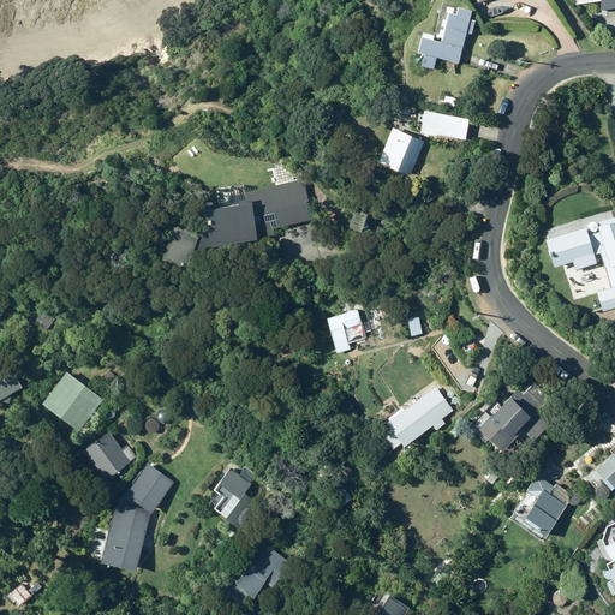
[(439,59),(461,65),(470,34),(473,35),(477,23),(472,22),(475,12),(460,9),(459,16),(451,13),(442,43),(424,39),(419,54),(427,55),(423,67),(436,71),(439,59)]
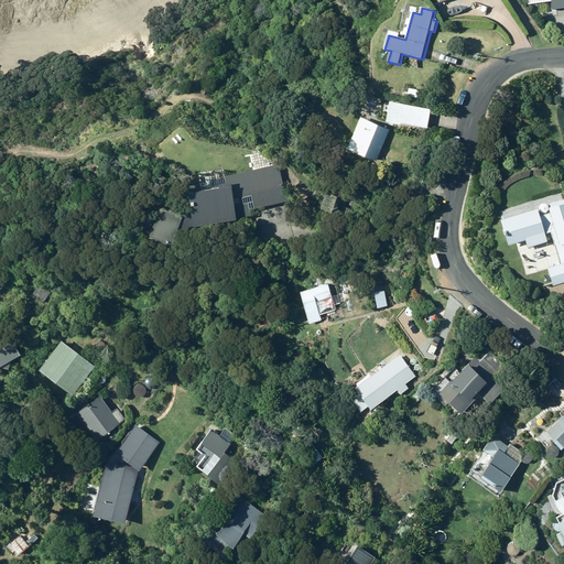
[(419,89),(410,88),(410,89),(407,88),(405,91),(410,91),(409,97),(418,98),(419,89)]
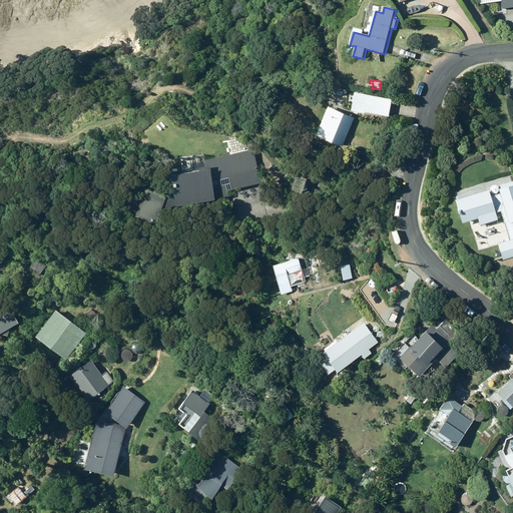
[(380,104),(372,100),(369,106),(378,109),(380,104)]
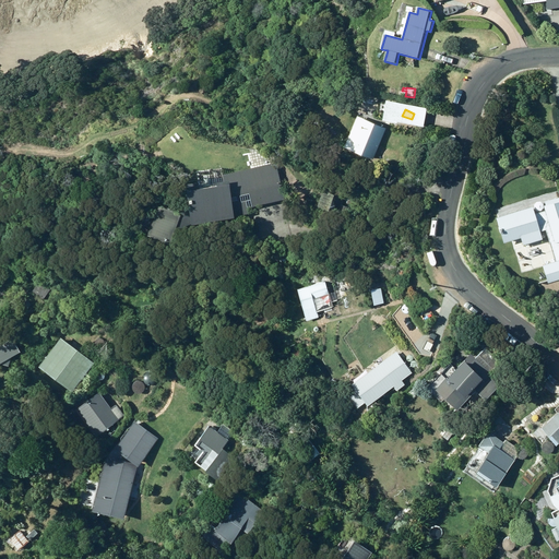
[(359,117),(346,149),(375,161),(388,129),(359,117)]
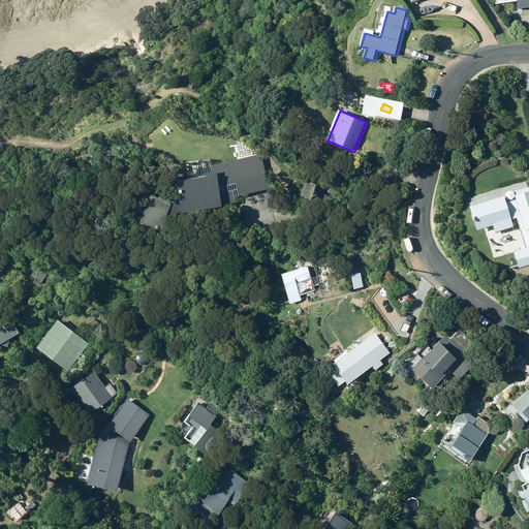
[(217,165),(220,177),(181,184),(182,198),(174,206),(169,203),(166,200),(161,198),(157,197),(153,196),(143,225),(163,234),(168,219),(184,213),(185,215),(224,209),(224,207),(237,204),(236,198),(271,190),(262,154),(217,165)]
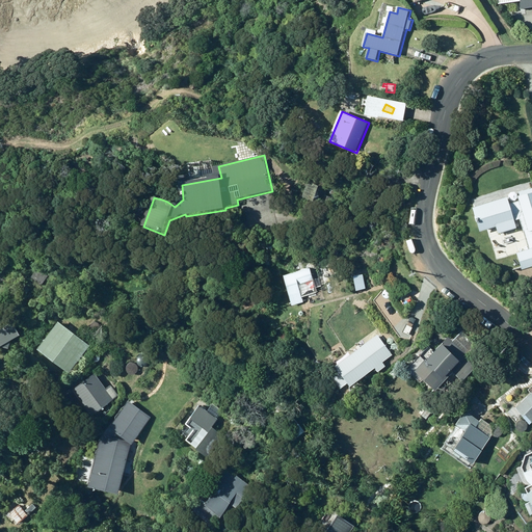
[(303,197),(330,207),(334,200),(325,196),(328,190),(309,183),(303,197)]
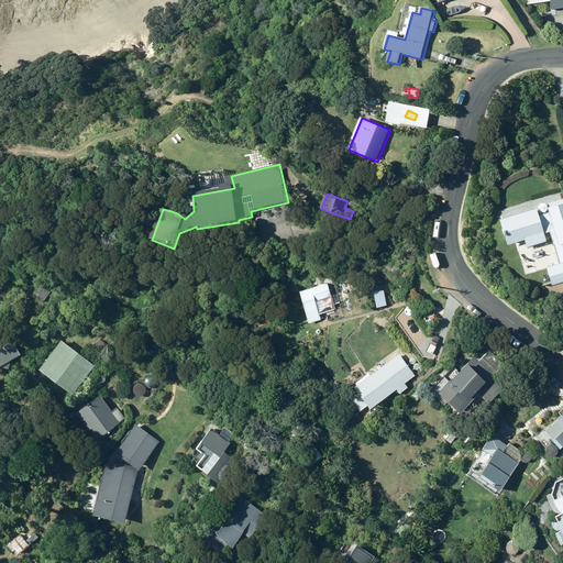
[(549,233),(559,264),(544,268),(551,286),(562,283),(562,285),(562,246),(562,245),(562,244),(562,203),(562,200),(548,205),(549,210),(547,210),(548,214),(537,218),(534,210),(498,221),(506,246),(523,241),(526,249),(544,242),(542,234),(549,233)]
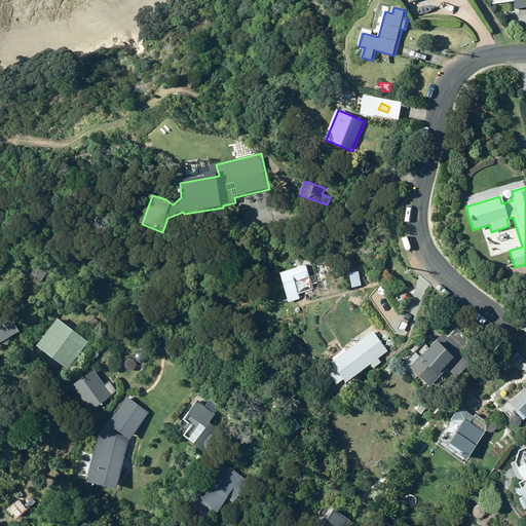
[(500,274),(509,269),(504,263),(496,269),(500,274)]
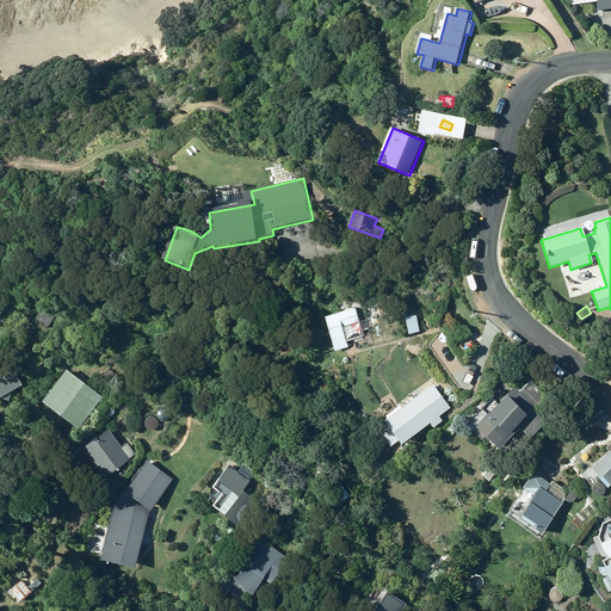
[(36,318),(48,328),(57,318),(45,307),(36,318)]
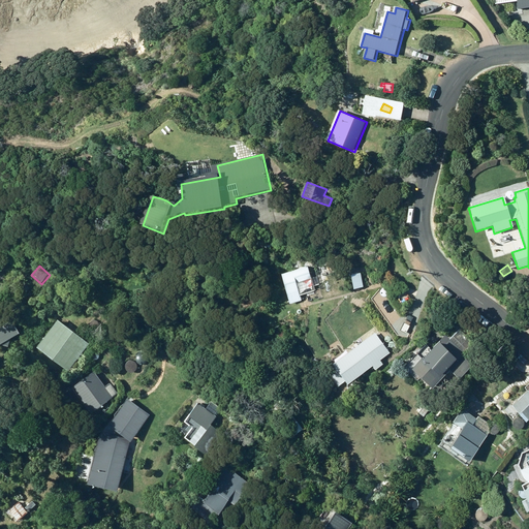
[(283,274),(291,304),(303,302),(298,284),(313,280),(309,267),(283,274)]
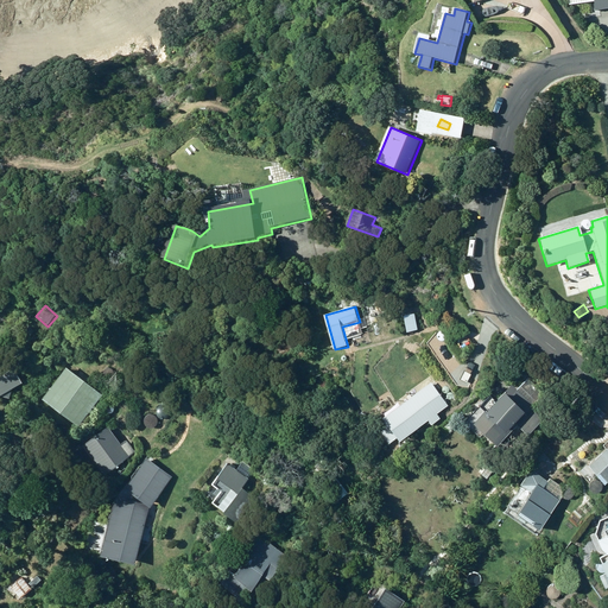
[(45,401),(80,428),(103,396),(69,369),(45,401)]
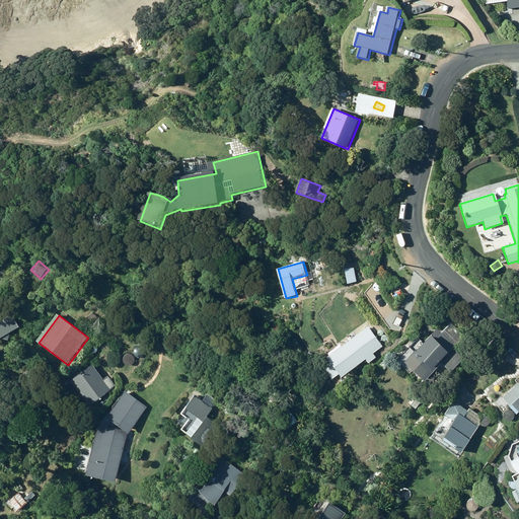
[(0,339),(21,327),(14,316),(0,323),(0,339)]
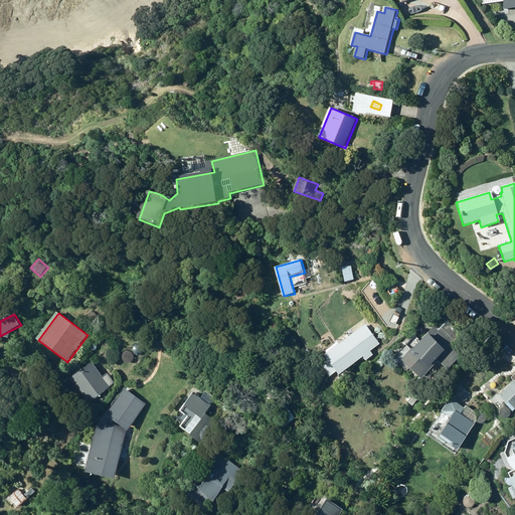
[(341,375),(381,343),(366,325),(327,356),(330,360),(321,367),(332,380),(340,374),(341,375)]
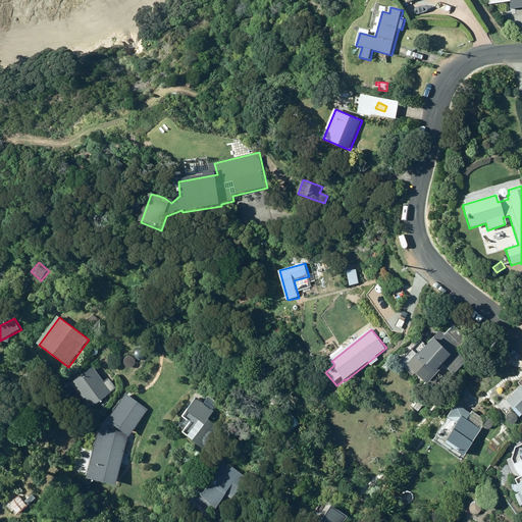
[(409,365),(429,385),(447,367),(455,374),(469,360),(441,333),(419,357),(418,356),(409,365)]
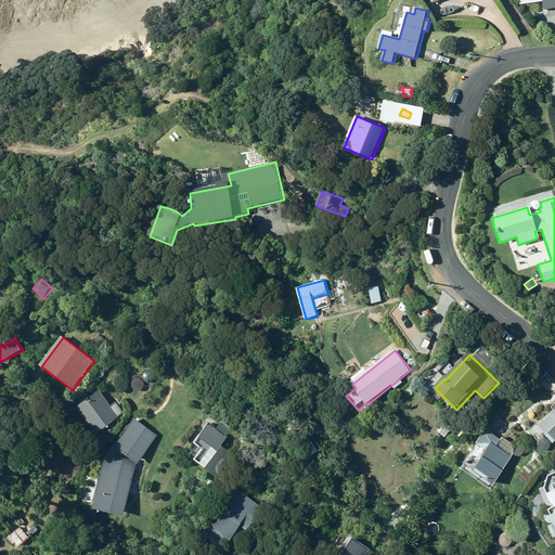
[(76,408),(97,435),(125,414),(116,403),(112,407),(100,390),(76,408)]
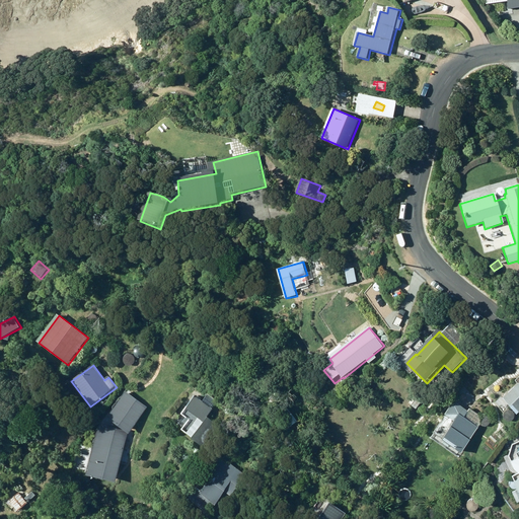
[(500,380),(511,371),(506,365),(495,374),(500,380)]
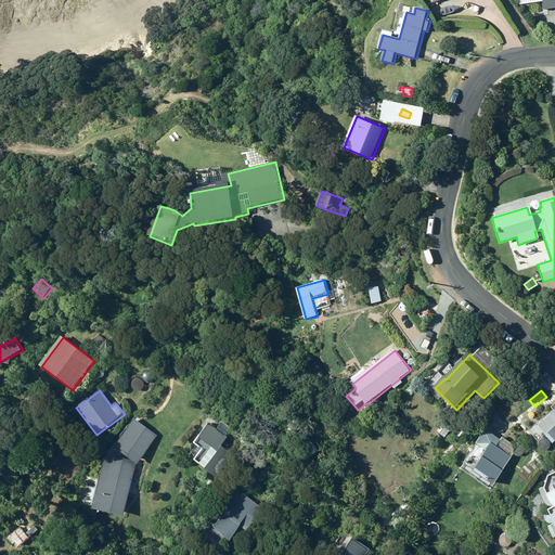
[(489,426),(498,414),(490,408),(480,421),(489,426)]
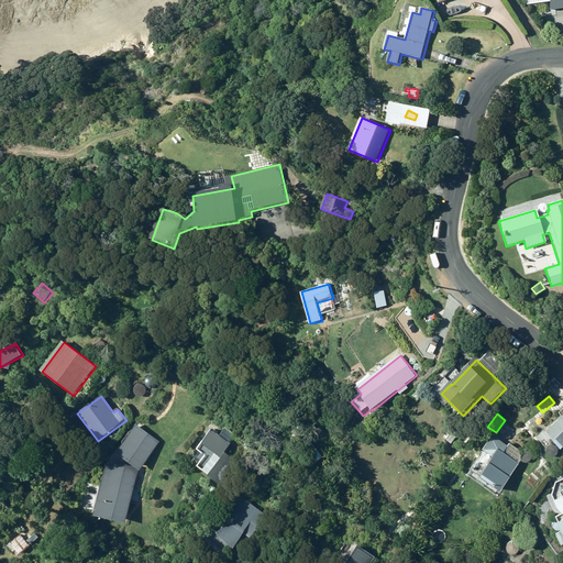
[(562,451),(562,450),(562,417),(548,433),(562,451)]
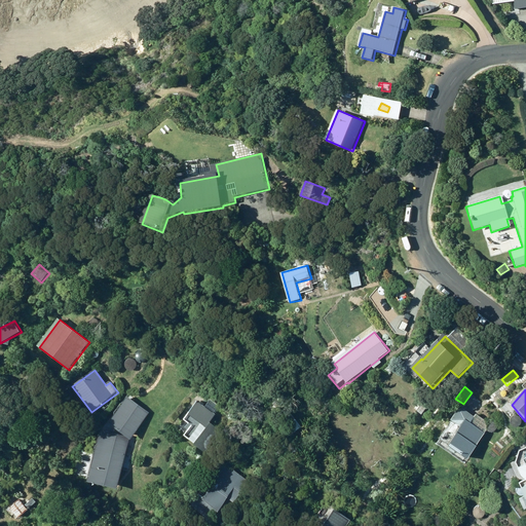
[(89,483),(118,491),(132,442),(150,413),(126,398),(110,424),(118,429),(115,436),(103,431),(89,483)]
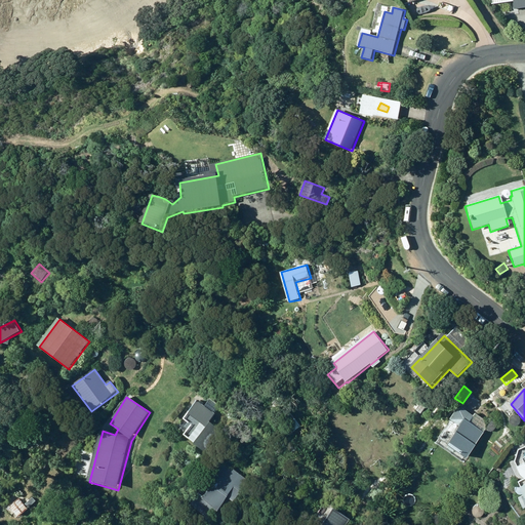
[(206,453),(223,432),(211,422),(217,415),(198,401),(184,419),(193,427),(186,436),(196,443),(195,444),(206,453)]
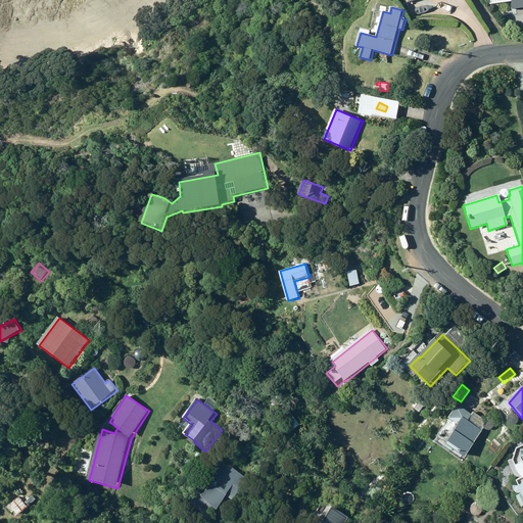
[(458,405),(438,437),(448,443),(447,445),(466,458),(483,430),(469,421),(474,415),(458,405)]
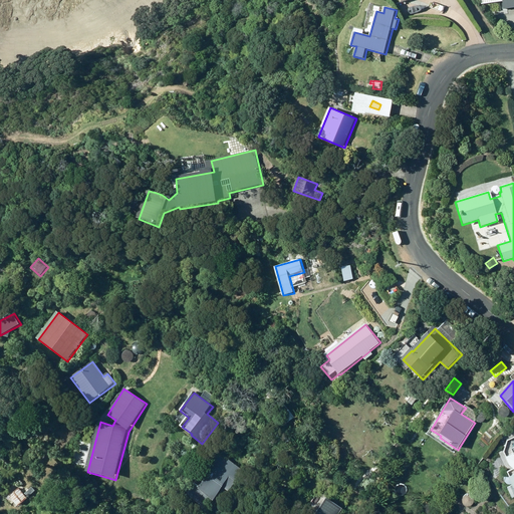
[(251,447),(259,439),(255,435),(247,444),(251,447)]
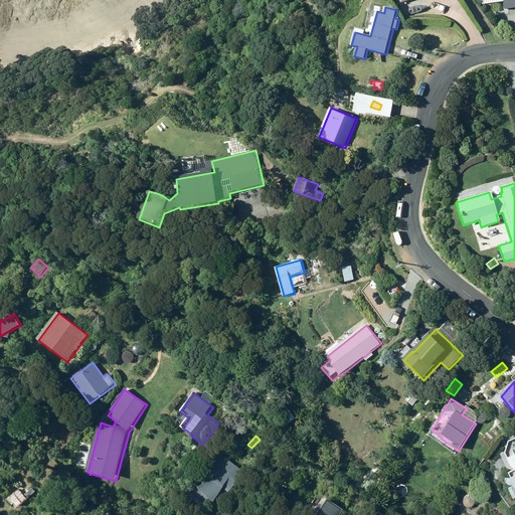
[(219,454),(205,474),(210,478),(201,492),(195,487),(188,497),(206,509),(211,500),(216,503),(225,490),(231,494),(238,484),(242,487),(250,476),(219,454)]
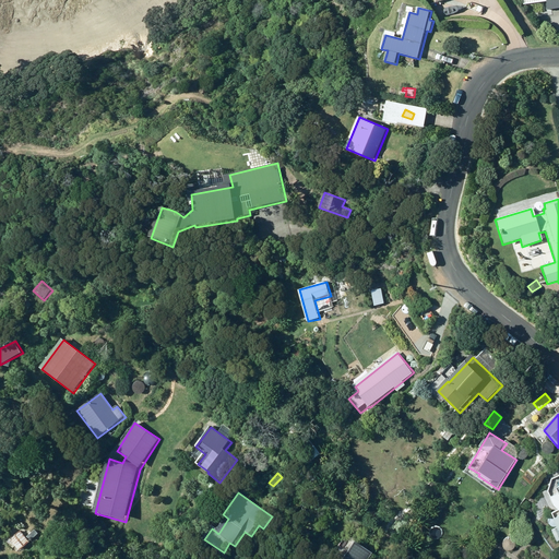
[(286,499),(277,509),(283,513),(292,503),(286,499)]
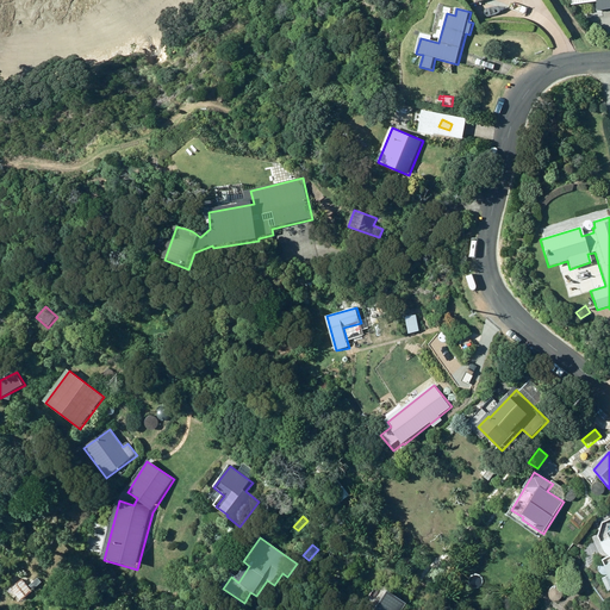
[(472,589),(480,579),(475,574),(467,584),(472,589)]
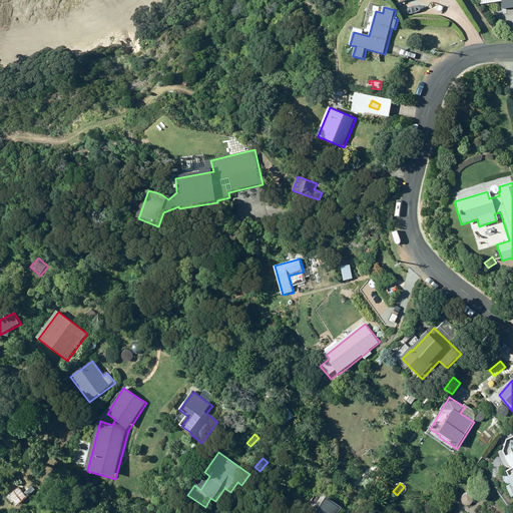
[(30,486),(25,492),(30,496),(35,490),(30,486)]
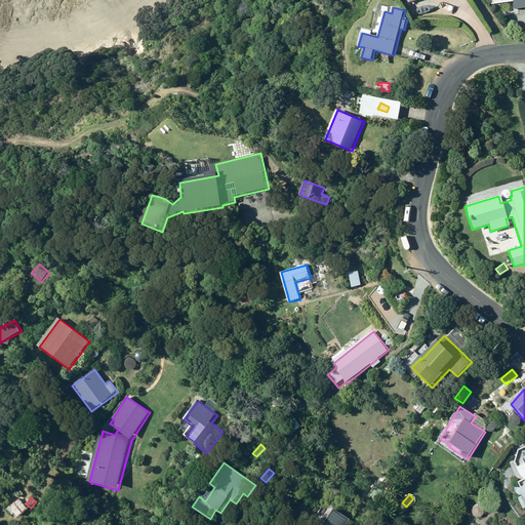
[(29,510),(19,498),(9,507),(18,518),(29,510)]
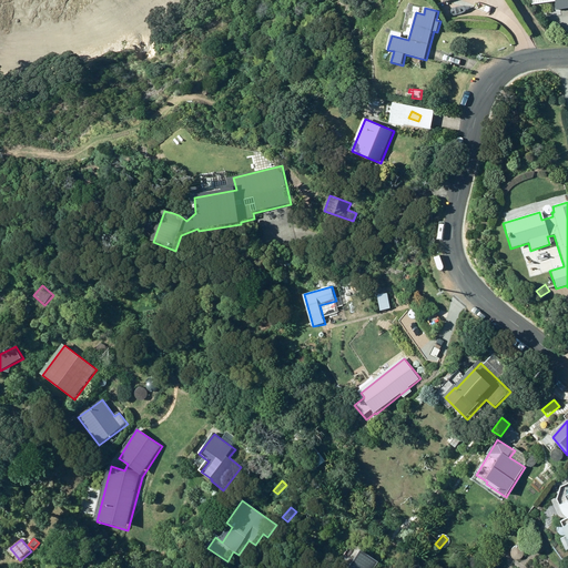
[(377,567),(381,564),(364,551),(352,567),(377,567)]
